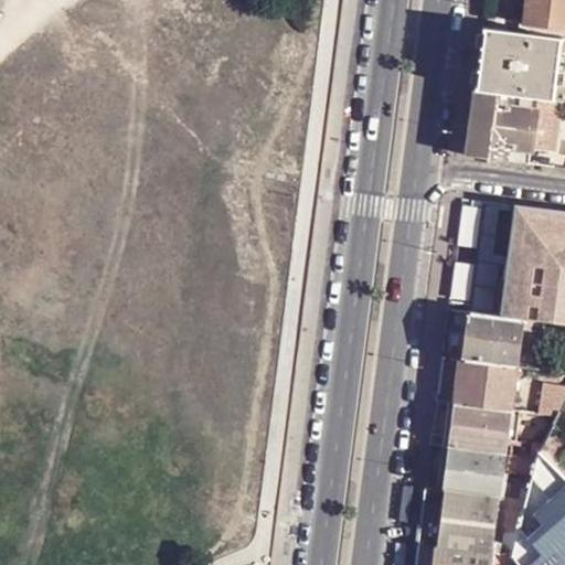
[(564,25),(564,0),(528,0),(525,20),(528,21),(564,25)]
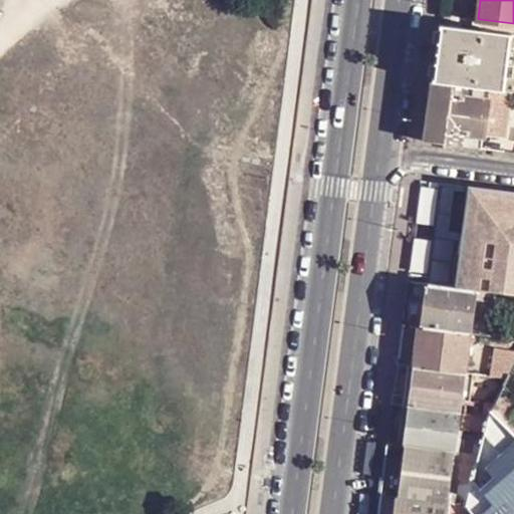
[(478,30),(440,25),(433,80),(488,88),(502,89),(509,34),(478,30)]
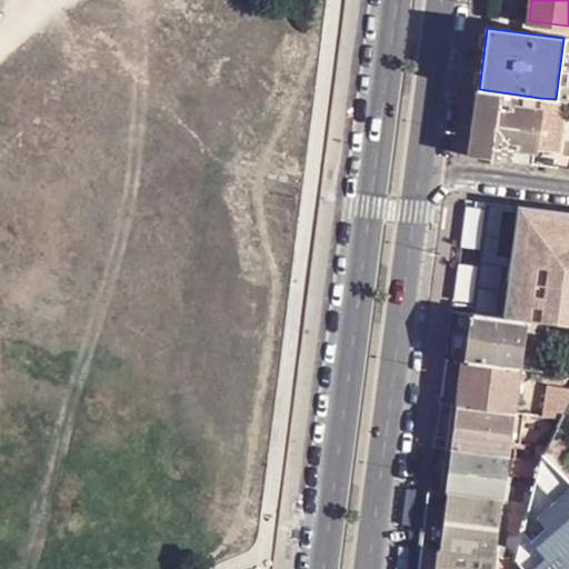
[(568,38),(563,38),(556,99),(568,101),(568,38)]
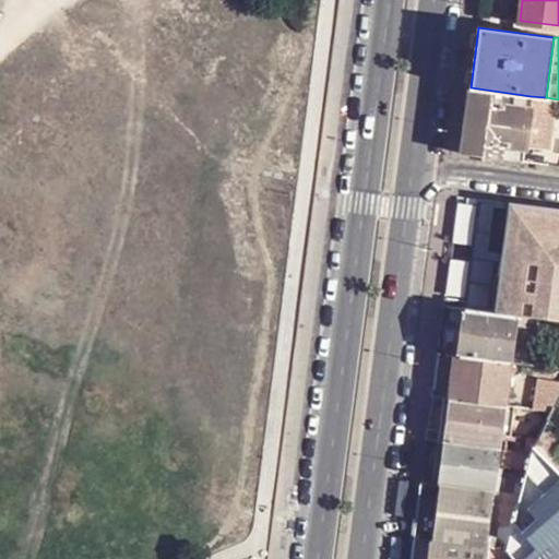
[(531,96),(471,87),(463,153),(503,158),(504,146),(524,150),(531,96)]
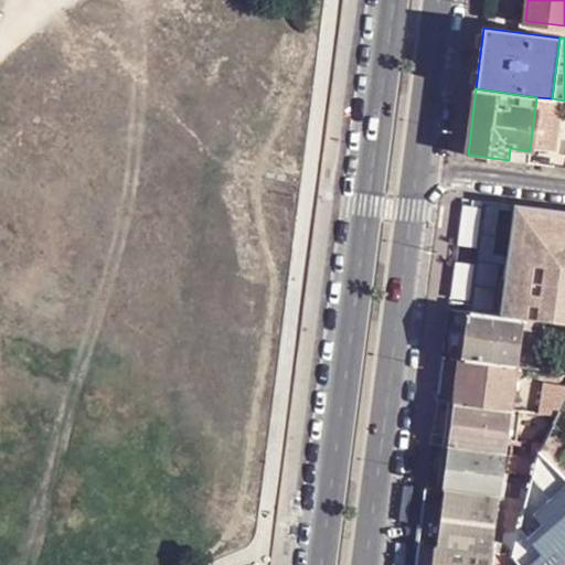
[(555,148),(562,126),(544,121),(537,142),(555,148)]
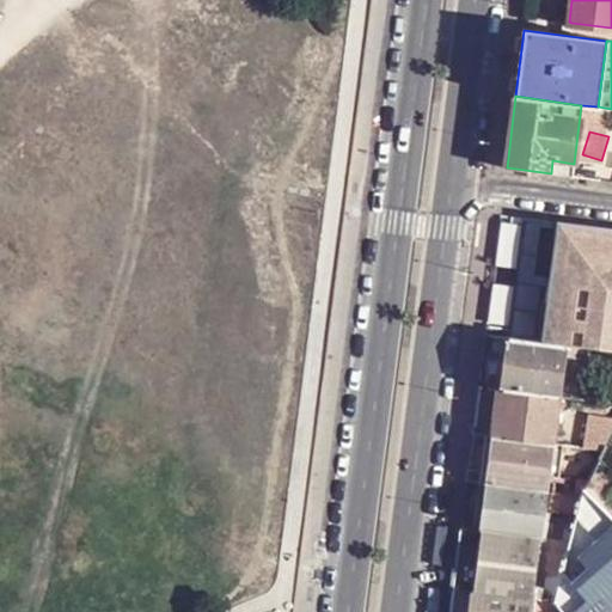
[(611,228),(501,214),(491,285),(488,306),(485,336),(562,346),(571,347),(611,353),(611,228)]
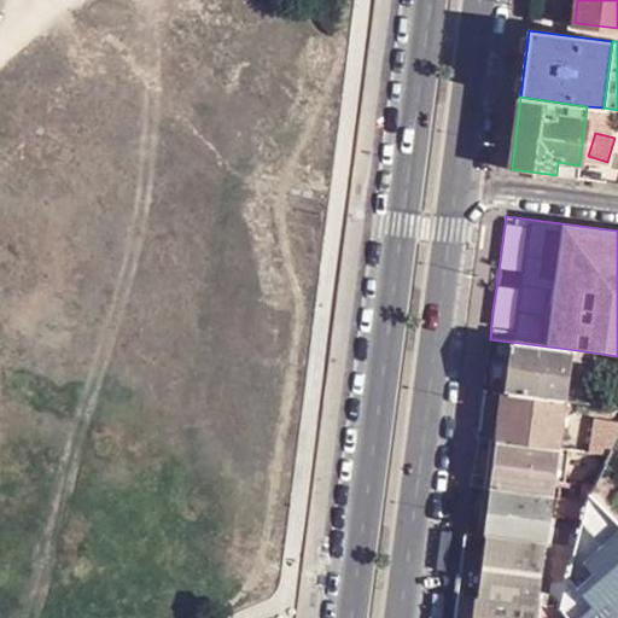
[(567,349),(490,339),(483,389),(495,391),(502,392),(561,398),(566,355),(576,356),(577,350),(567,349)]
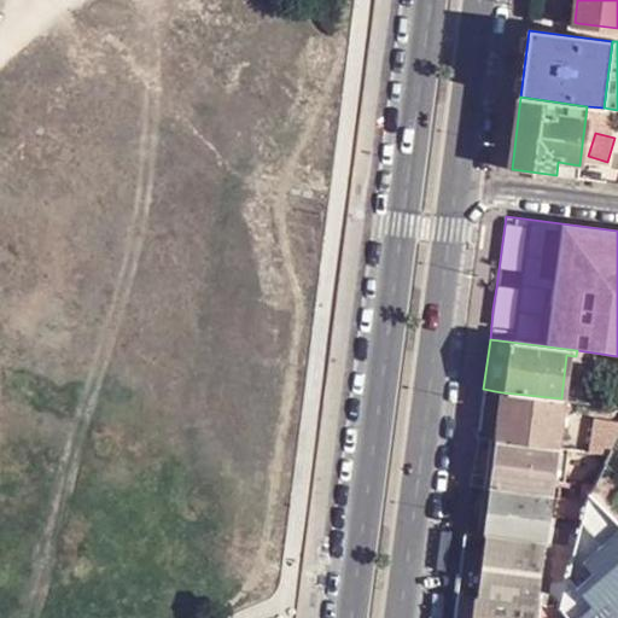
[(502,392),(495,391),(489,438),(496,439),(502,392)]
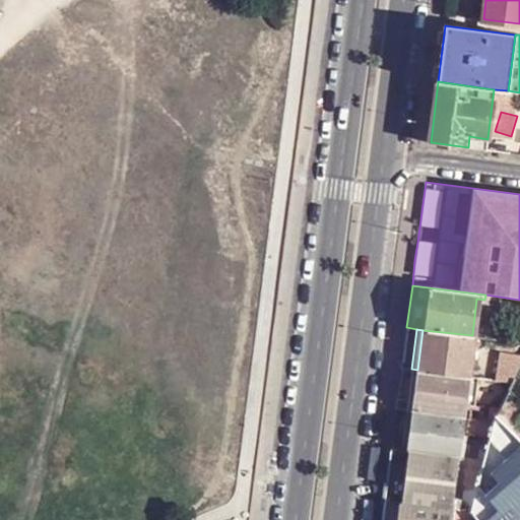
[(474,336),(472,335),(423,330),(417,370),(468,377),(469,377),(471,361),(474,362),(475,349),(472,349),(474,336)]
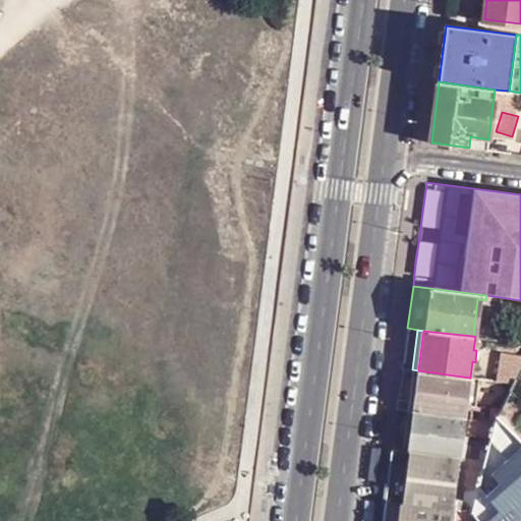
[(520,369),(520,354),(501,351),(495,382),(513,384),(515,379),(516,380),(520,369)]
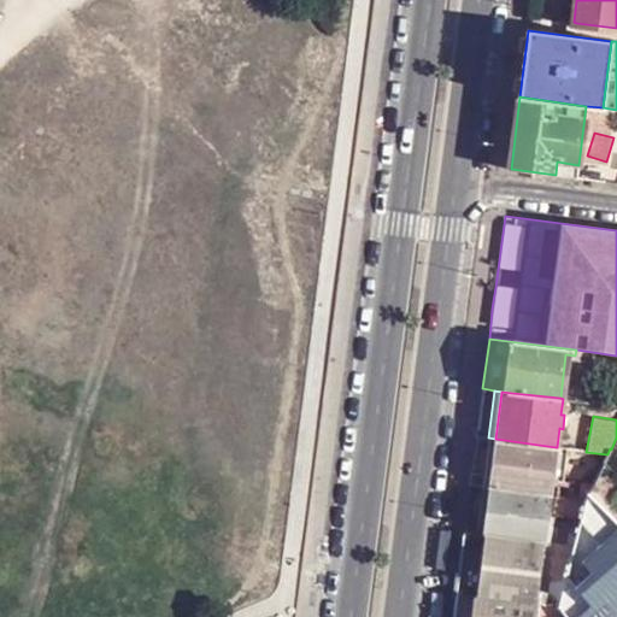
[(491,477),(495,439),(488,438),(483,486),(491,487),(491,477)]
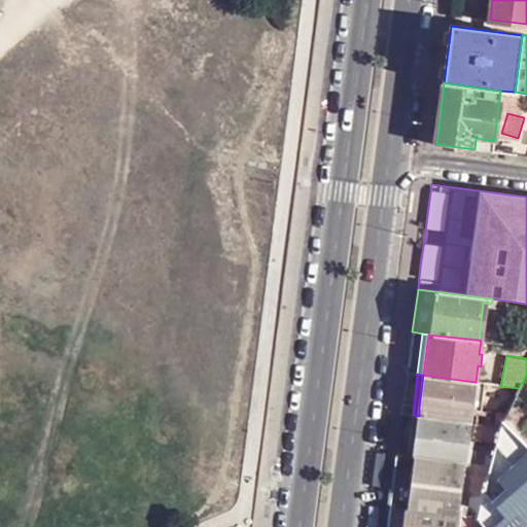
[(475,382),(423,375),(419,408),(419,416),(469,422),(471,410),(477,411),(477,410),(479,396),(472,395),(475,382)]
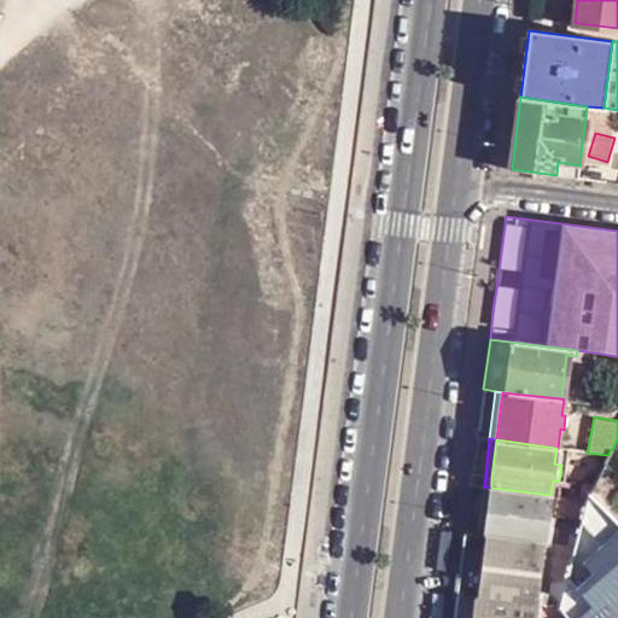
[(617,490),(617,453),(612,450),(611,449),(608,455),(594,484),(589,495),(607,513),(617,490)]
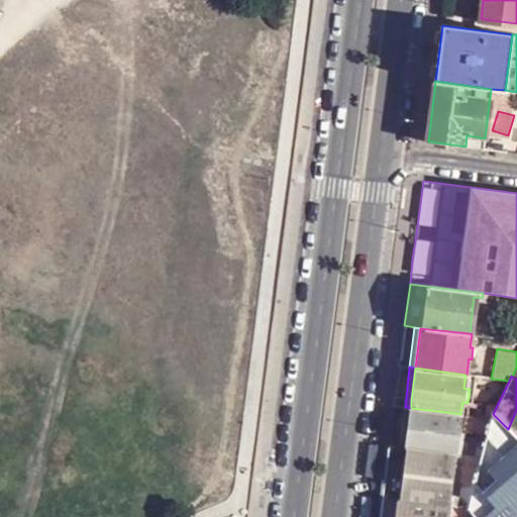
[(493,414),(497,405),(488,405),(484,413),(483,417),(491,419),(493,414)]
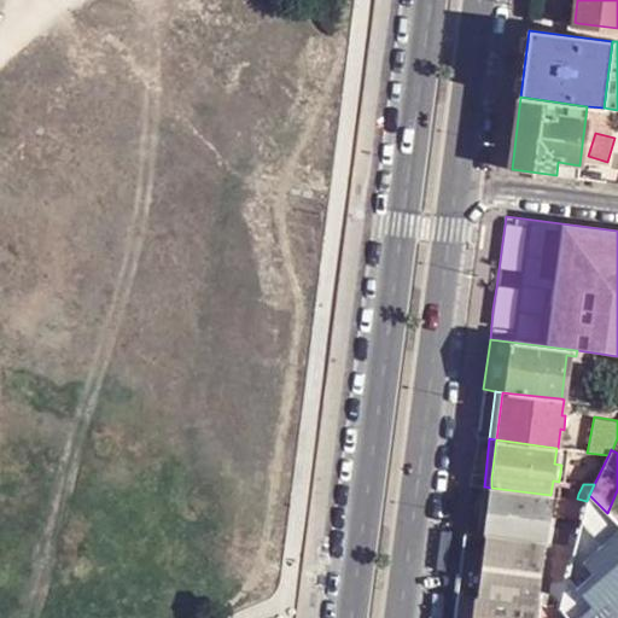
[(484,535),(491,488),(484,487),(478,535),(484,535)]
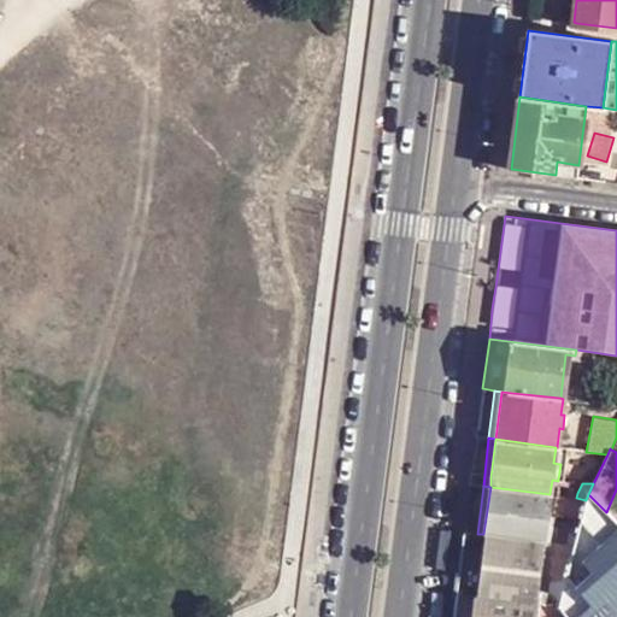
[(548,513),(550,494),(491,487),(483,534),(544,542),(547,522),(551,522),(552,512),(548,513)]
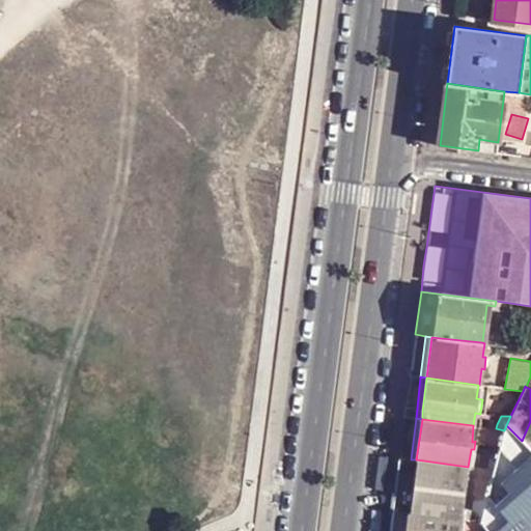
[(530,530),(530,449),(522,441),(506,425),(504,430),(501,447),(497,457),(495,470),(481,522),(490,530),(530,530)]
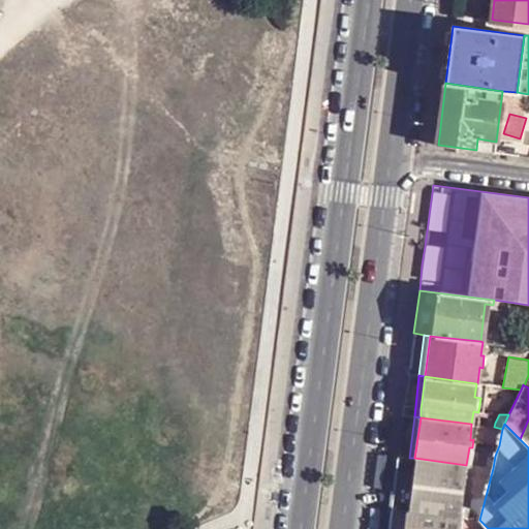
[(499,445),(502,429),(494,427),(490,443),(499,445)]
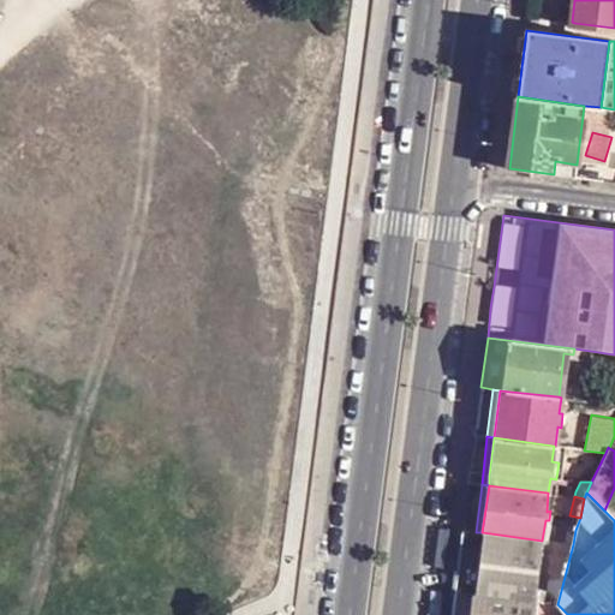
[(573,544),(575,530),(557,530),(554,542),(573,544)]
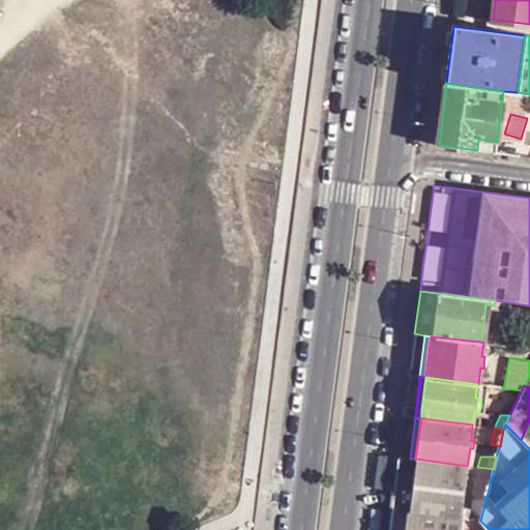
[(467,466),(415,459),(410,459),(399,458),(394,491),(392,508),(461,518),(463,499),(468,499),(470,482),(466,481),(467,466)]
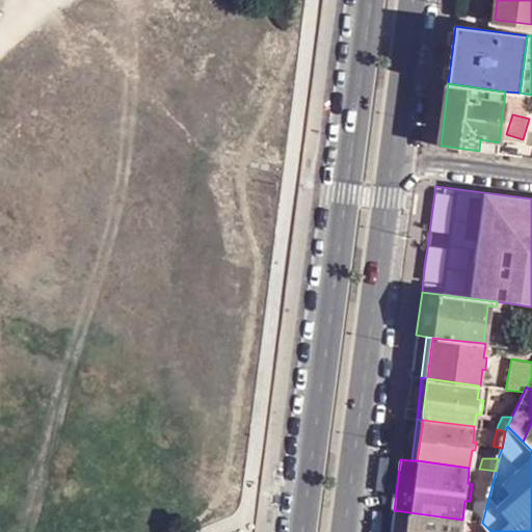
[(474,469),(472,484),(470,501),(468,521),(469,521),(482,523),(496,471),(479,469),(474,469)]
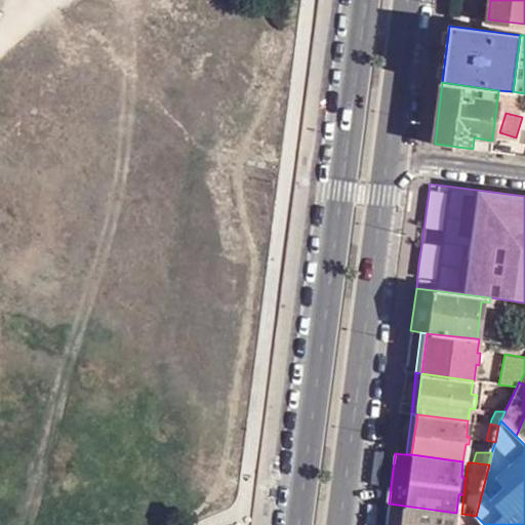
[(456,513),(389,503),(385,524),(475,524),(476,516),(462,514),(461,514),(456,513)]
